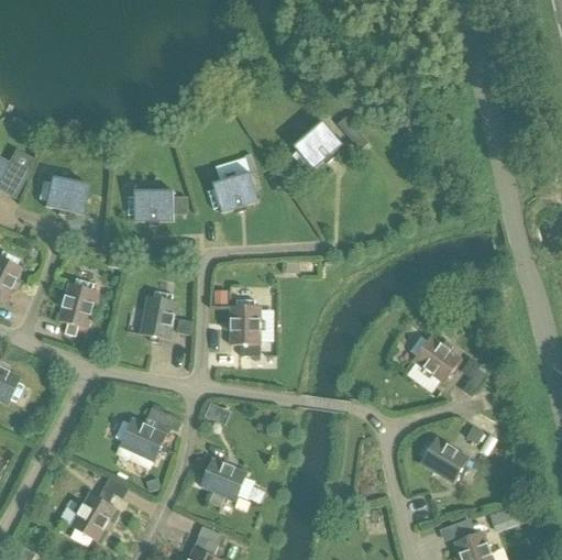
[(346,116),(337,123),(346,134),(355,127),(346,116)]
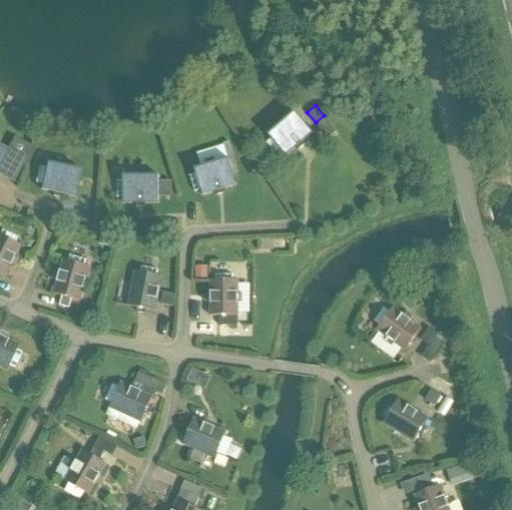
[(311,130),(293,109),(267,133),(270,136),(266,140),(277,153),(282,149),(285,153),(295,144),(298,148),(304,142),(301,139),(311,130)]
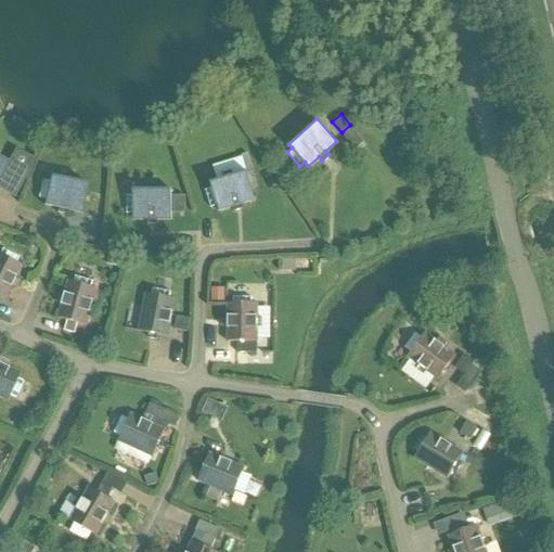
[(0,180),(7,183),(12,174),(2,168),(7,162),(0,157),(0,180)]
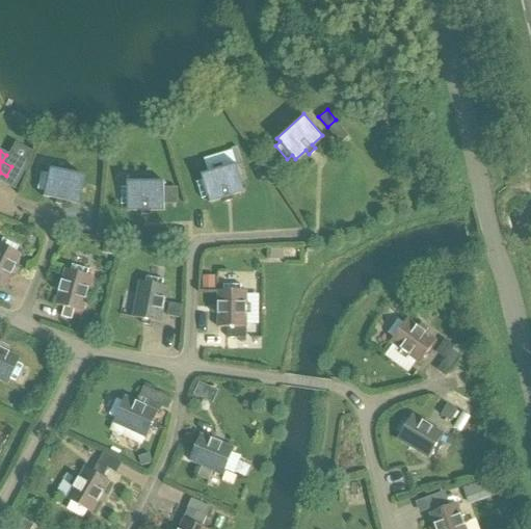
[(201,173),(202,178),(196,180),(202,196),(207,194),(209,200),(221,195),(223,201),(232,197),(231,193),(243,189),(235,162),(201,173)]
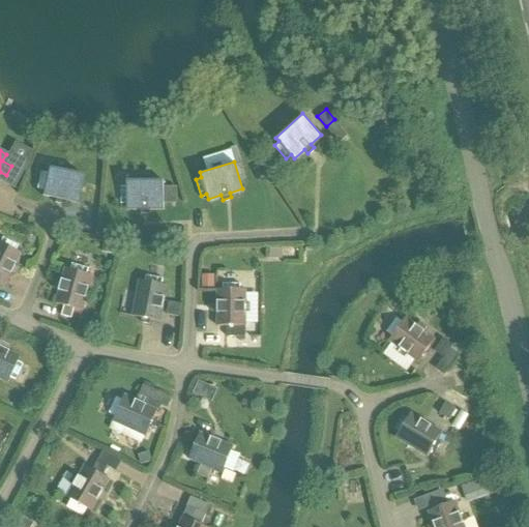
[(77,201),(82,174),(47,166),(46,171),(39,170),(35,187),(41,188),(40,194),(54,197),(53,201),(62,203),(63,198),(77,201)]
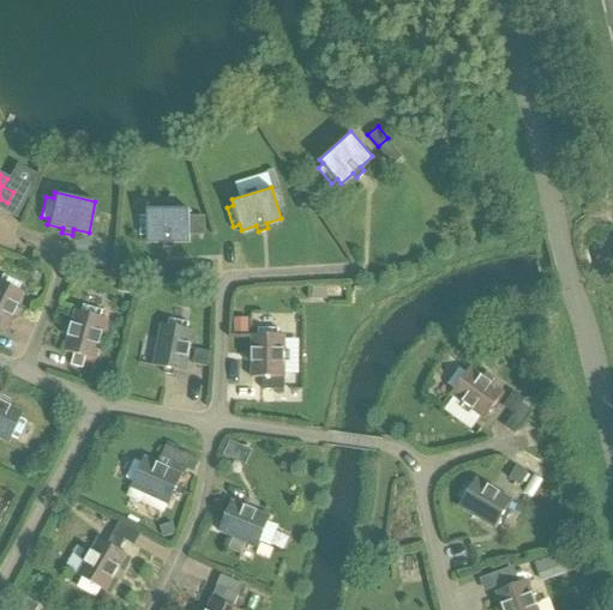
[(188,240),(188,207),(146,207),(146,213),(139,213),(139,234),(146,234),(146,240),(162,240),(162,245),(173,245),(173,240),(188,240)]
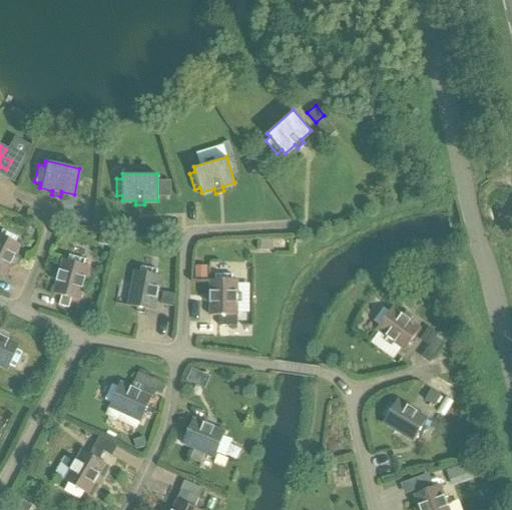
[(0,274),(2,275),(8,263),(12,265),(16,258),(12,256),(18,243),(13,240),(16,235),(1,227),(0,228),(0,274)]
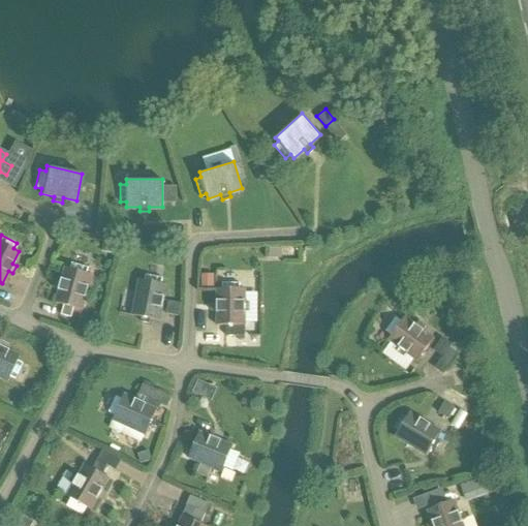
[(112,251),(114,242),(102,240),(100,249),(112,251)]
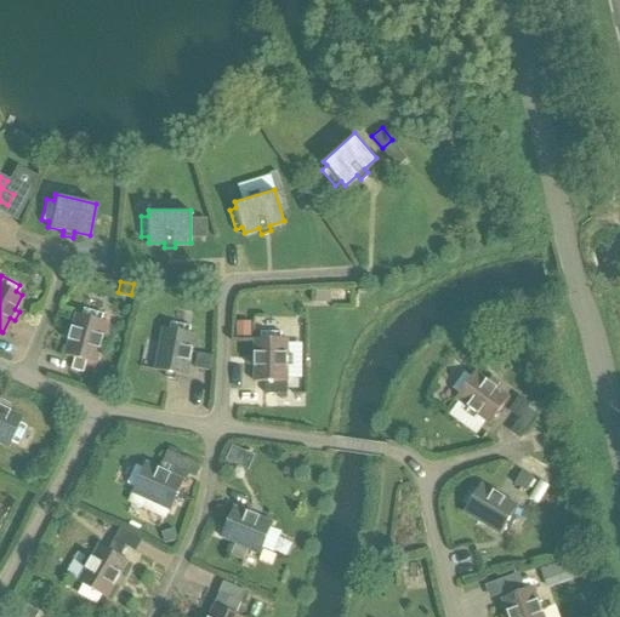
[(64,353),(75,355),(73,366),(84,370),(86,359),(96,361),(107,320),(101,319),(103,312),(84,306),(81,313),(75,312),(72,327),(66,326),(63,336),(68,337),(64,353)]
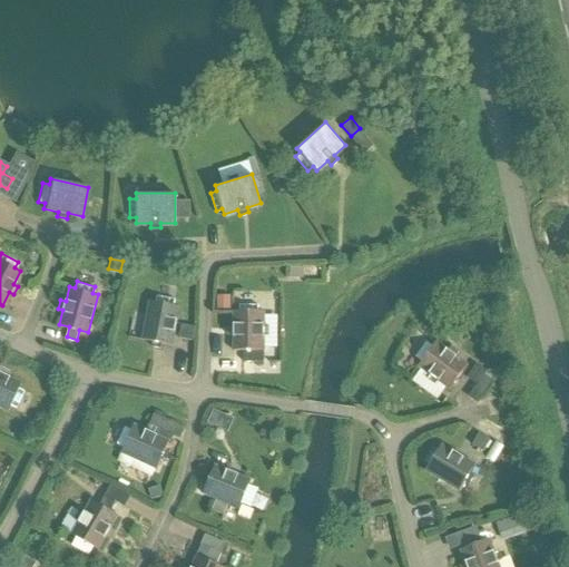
[(216,293),(216,306),(228,306),(228,293),(216,293)]
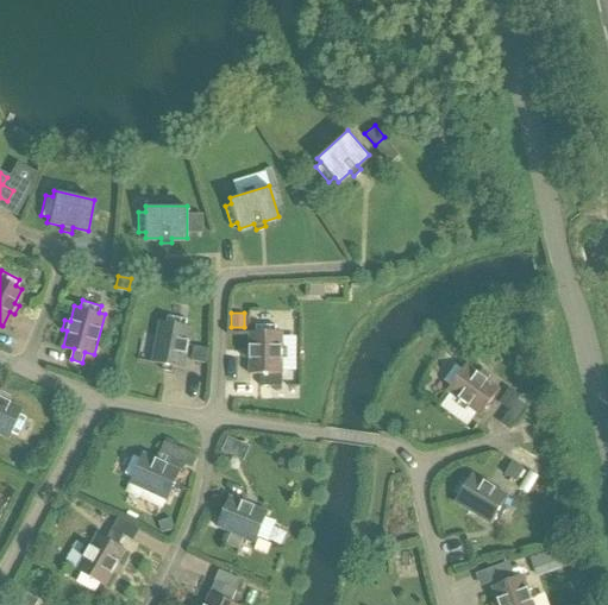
[(173,365),(183,367),(190,326),(185,325),(187,317),(167,314),(165,321),(160,320),(151,360),(162,363),(161,367),(171,370),(173,365)]
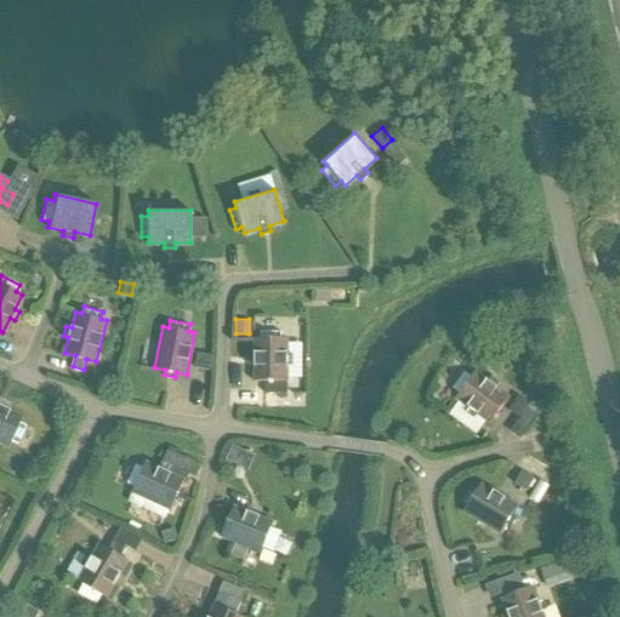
[(254,380),(266,380),(266,390),(278,390),(278,380),(286,380),(286,337),(280,337),(280,330),(260,330),(260,337),(254,337),(254,353),(249,353),(249,364),(254,364),(254,380)]
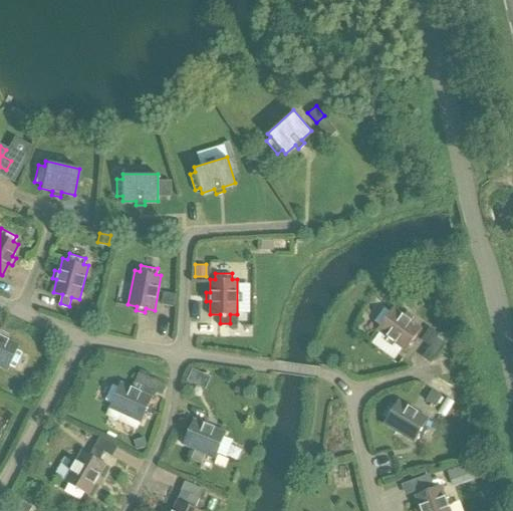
[(175,293),(163,290),(161,303),(173,305),(175,293)]
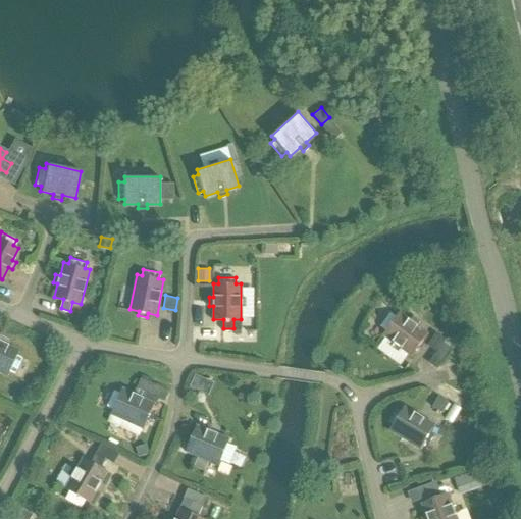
[(401,347),(411,355),(427,332),(399,311),(396,315),(391,311),(380,325),(385,329),(382,333),(394,342),(391,345),(398,350),(401,347)]
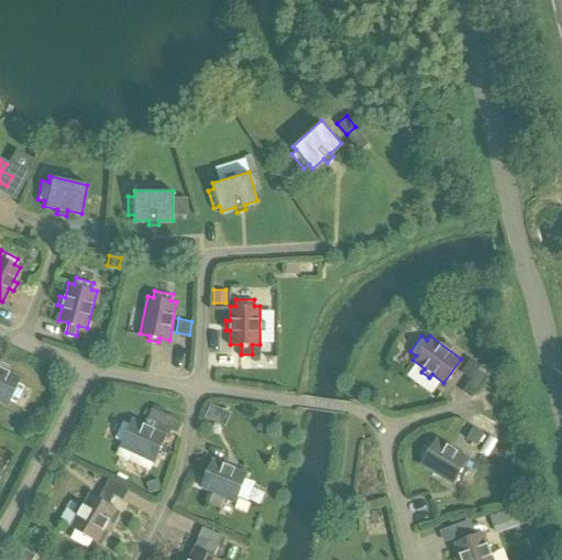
[(470,358),(461,371),(471,377),(480,365),(470,358)]
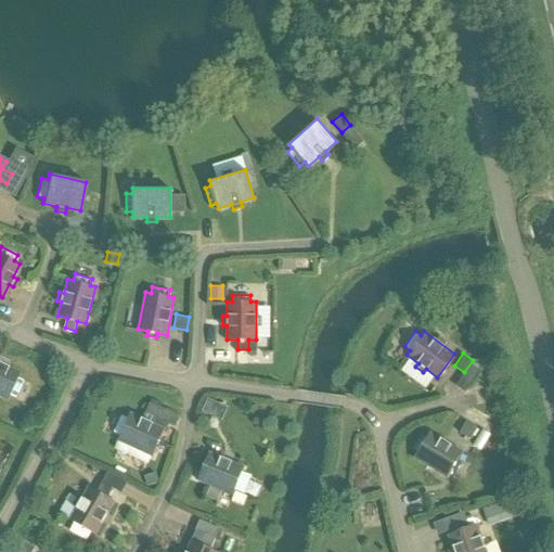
[(0,395),(5,398),(8,394),(14,396),(22,380),(15,376),(17,372),(0,363),(0,395)]
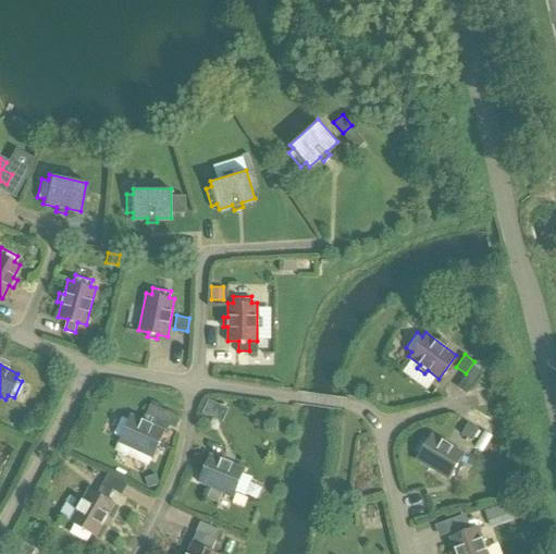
[(227,407),(207,397),(201,410),(221,420),(227,407)]
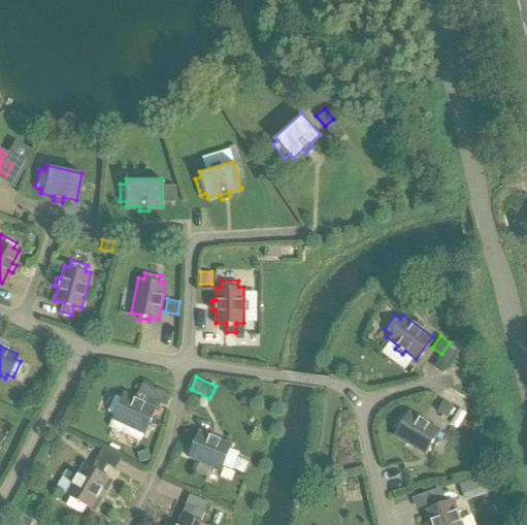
[(142,382),(137,392),(147,396),(152,387),(142,382)]
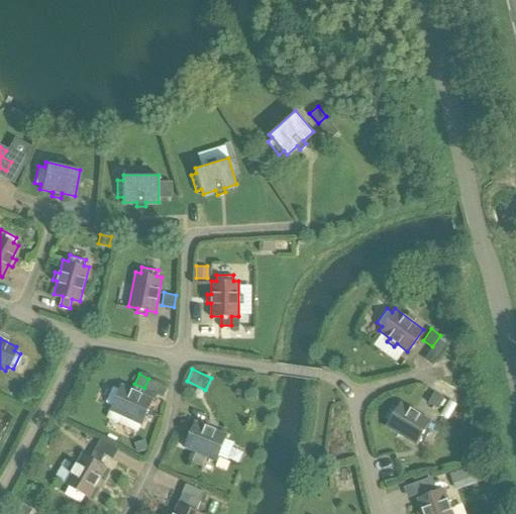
[(112,386),(105,401),(111,404),(109,409),(141,423),(145,415),(149,417),(152,409),(148,407),(152,398),(141,393),(133,390),(132,389),(120,384),(118,388),(112,386)]
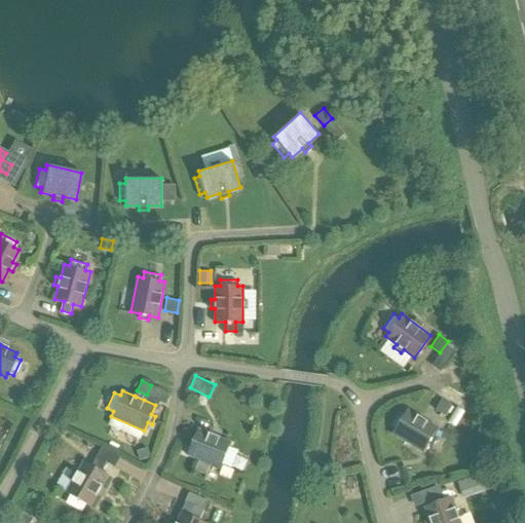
[(453,403),(443,397),(436,407),(446,413),(453,403)]
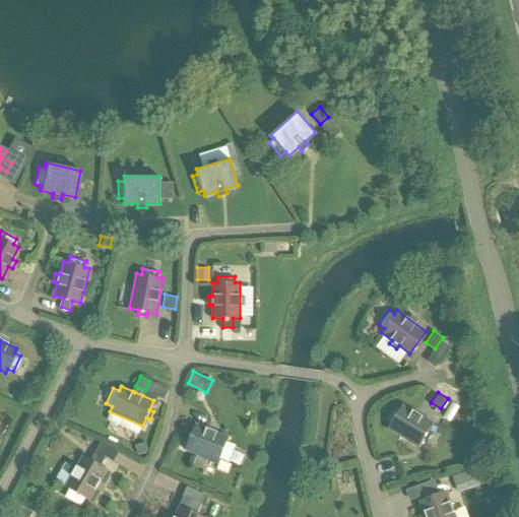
[(389,428),(400,435),(419,446),(434,423),(403,404),(401,408),(395,405),(386,421),(392,424),(389,428)]
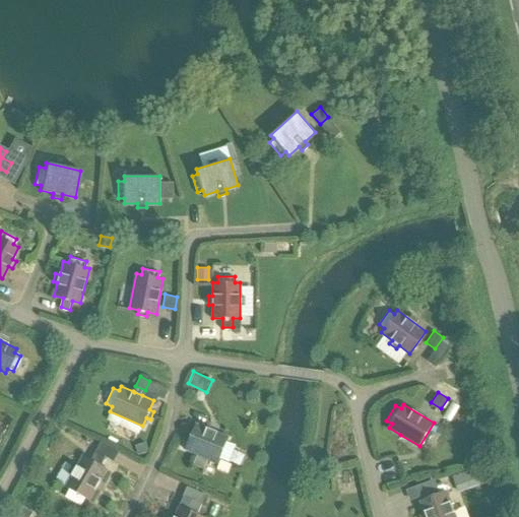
[(188,440),(184,448),(217,462),(219,457),(225,459),(232,443),(226,441),(229,436),(195,423),(191,431),(187,430),(184,438),(188,440)]
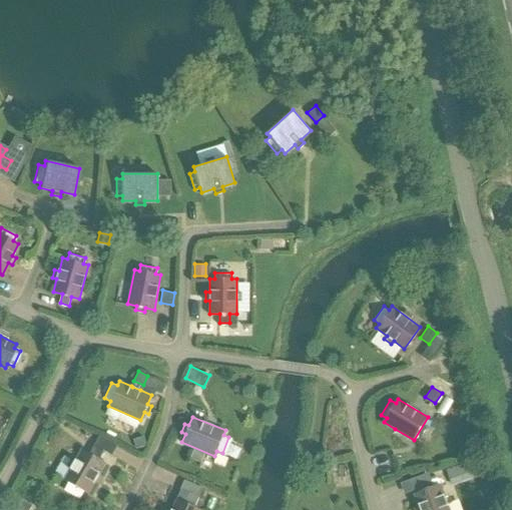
[(137,446),(146,443),(143,434),(134,436),(137,446)]
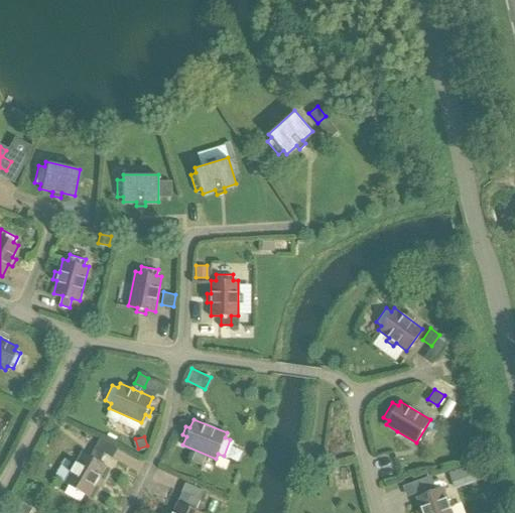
[(105,465),(82,452),(63,482),(69,485),(66,490),(81,499),(84,493),(88,496),(95,484),(98,486),(103,479),(99,477),(105,465)]
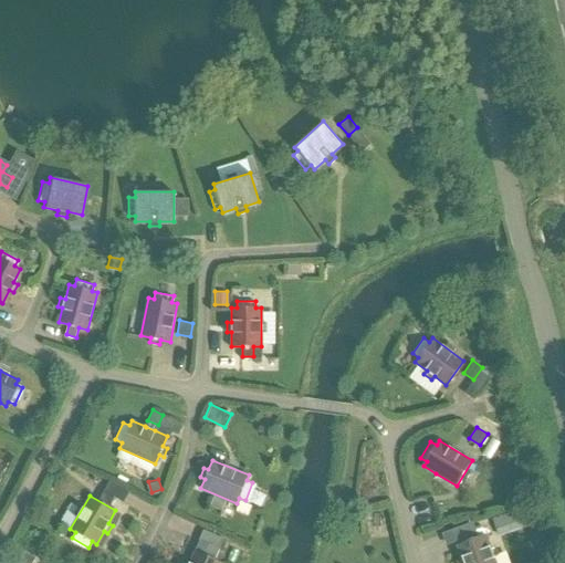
[(505,535),(527,528),(520,507),(498,514),(505,535)]
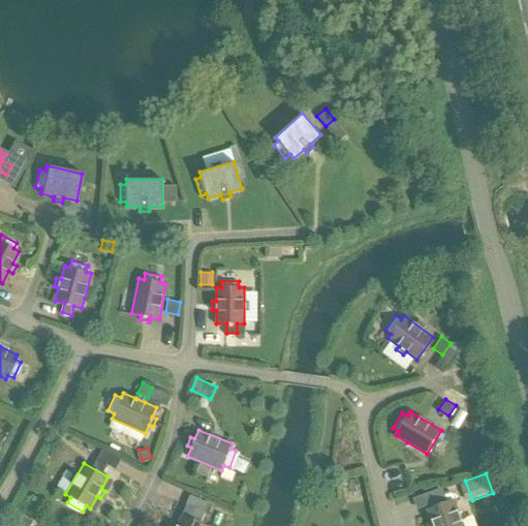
[(463,525),(453,498),(427,508),(432,521),(428,523),(428,525),(463,525)]
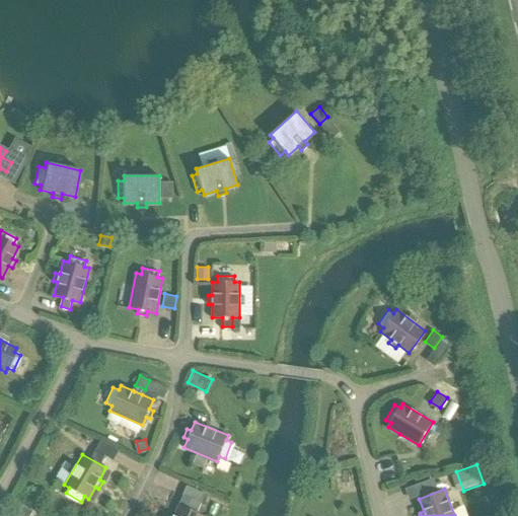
[(27,515),(31,510),(19,504),(12,515),(27,515)]
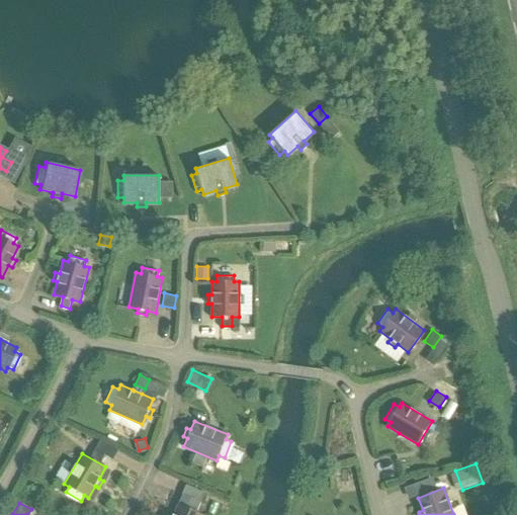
[(202,514),(203,514),(178,503),(172,514),(171,514),(168,514),(167,514),(202,514)]
